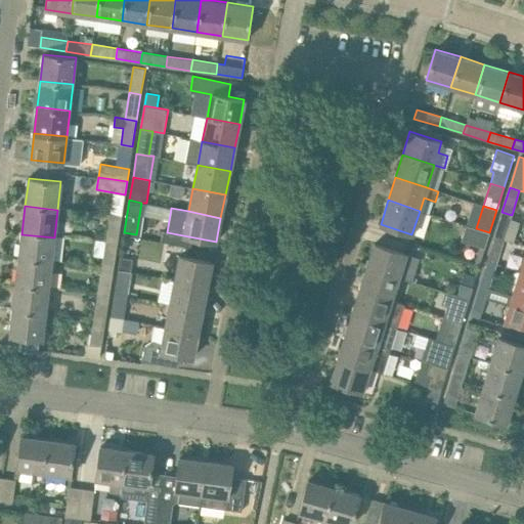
[(494,235),(505,238),(512,215),(501,212),(494,235)]
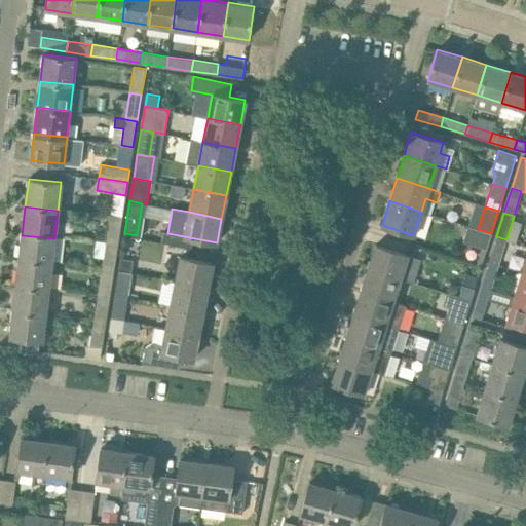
[(105,245),(117,247),(122,216),(110,214),(105,245)]
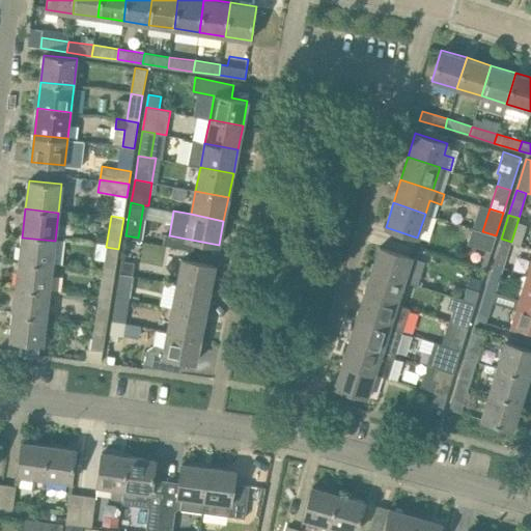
[(496,235),(482,231),(472,228),(467,244),(485,250),(480,267),(485,269),(496,235)]
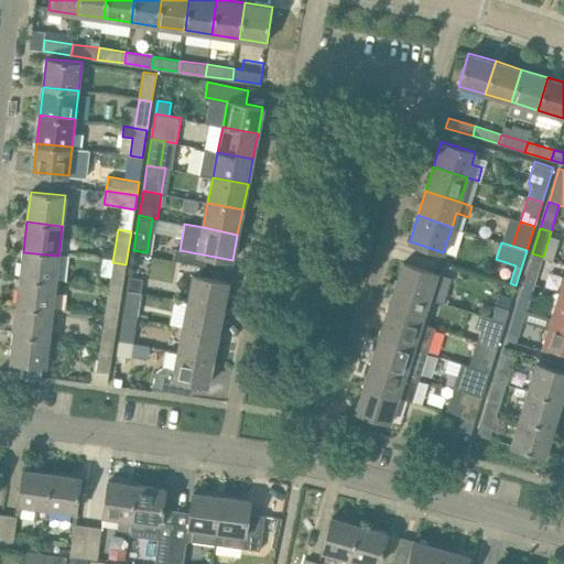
[(55,285),(58,256),(23,252),(20,282),(55,285)]
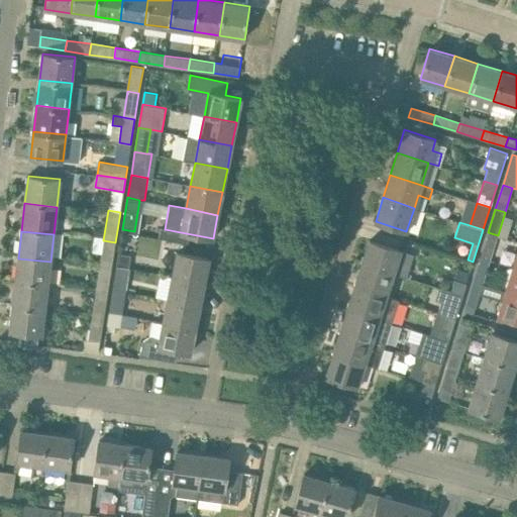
[(481,256),(491,260),(498,235),(488,232),(481,256)]
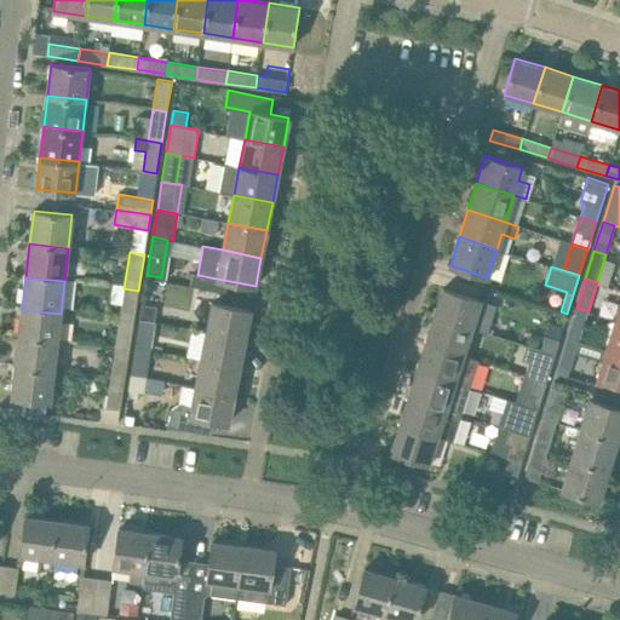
[(119,321),(133,323),(138,291),(124,288),(119,321)]
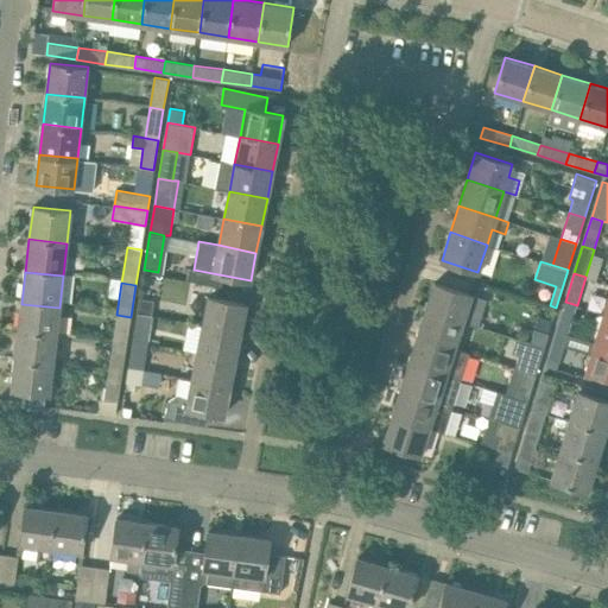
[(425,310),(462,321),(477,325),(486,299),(434,283),(425,310)]
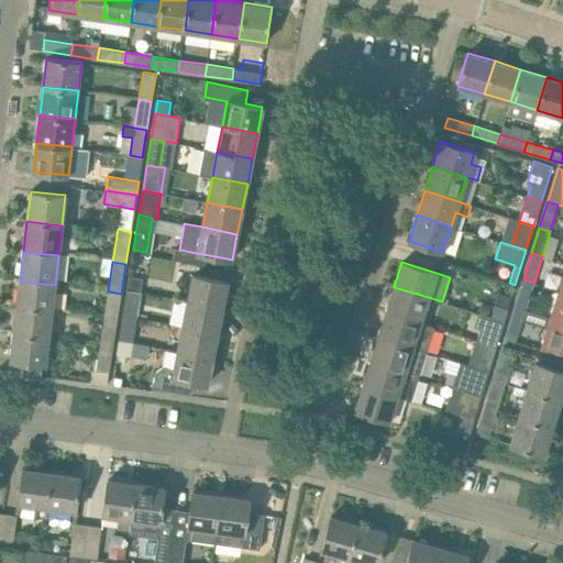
[(187,300),(222,307),(228,282),(192,274),(187,300)]
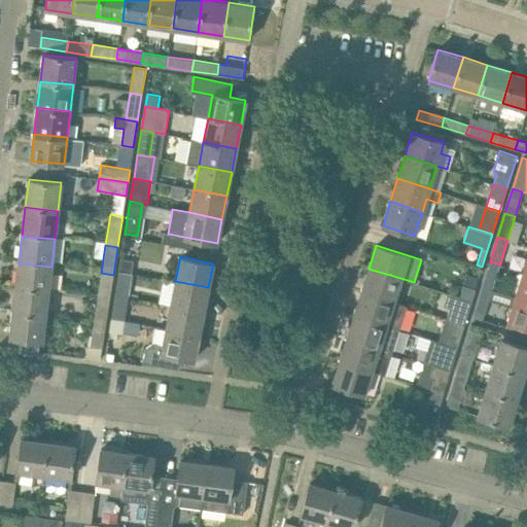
[(121,258),(119,271),(131,273),(133,260),(121,258)]
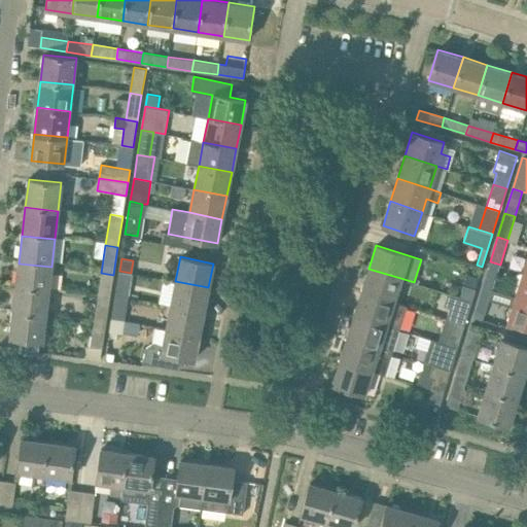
[(482,286),(492,289),(500,265),(490,261),(482,286)]
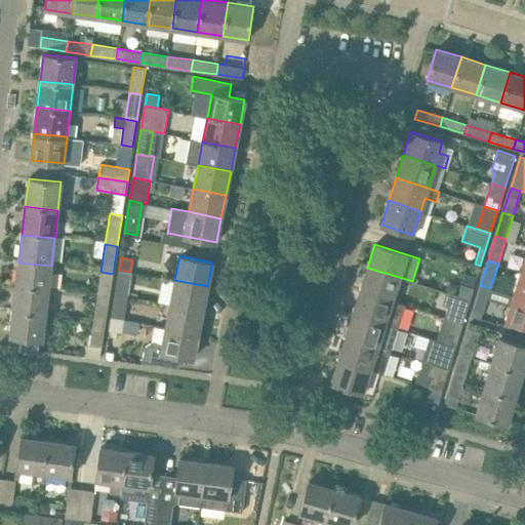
[(48,293),(51,266),(18,263),(15,290),(48,293)]
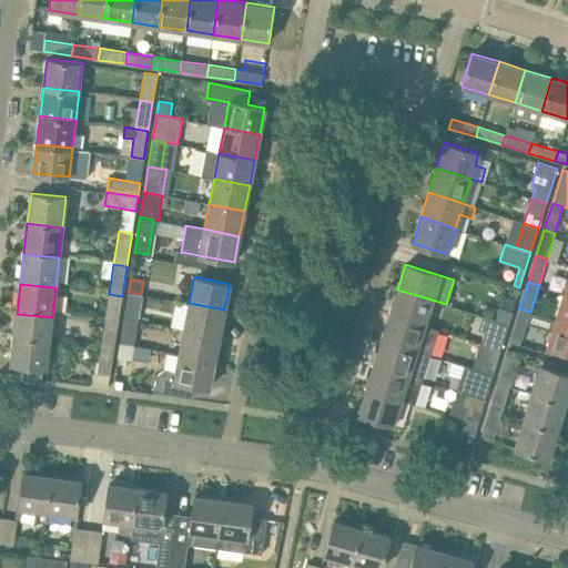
[(389,314),(424,325),(432,300),(397,290),(389,314)]
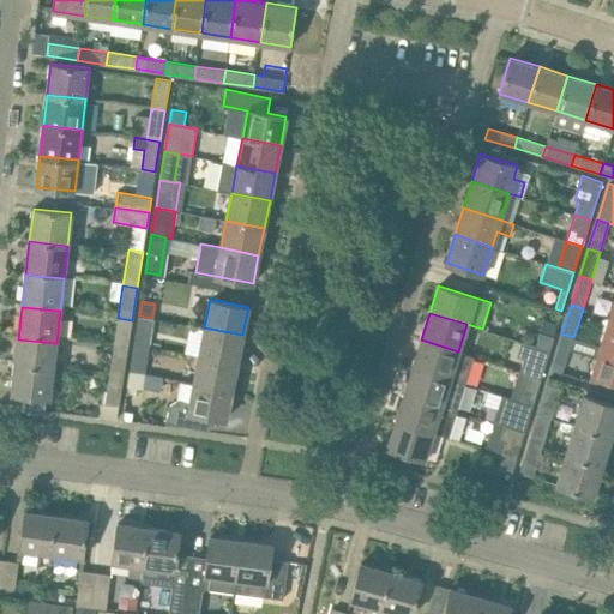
[(152,318),(139,315),(134,344),(148,347),(152,318)]
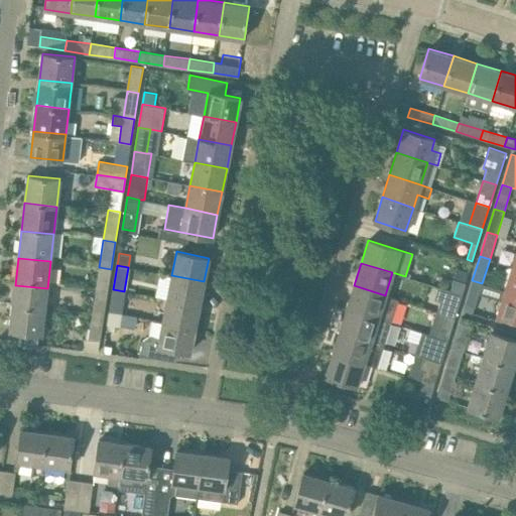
[(515,267),(511,266),(504,290),(515,293),(515,267)]
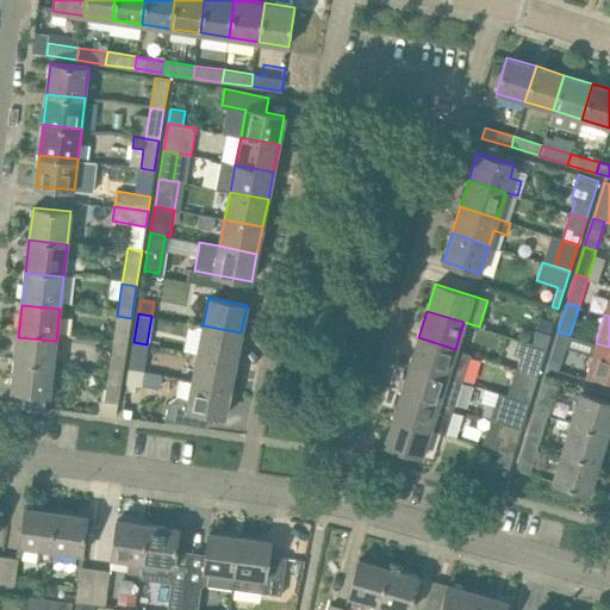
[(112,348),(126,350),(131,318),(117,316),(112,348)]
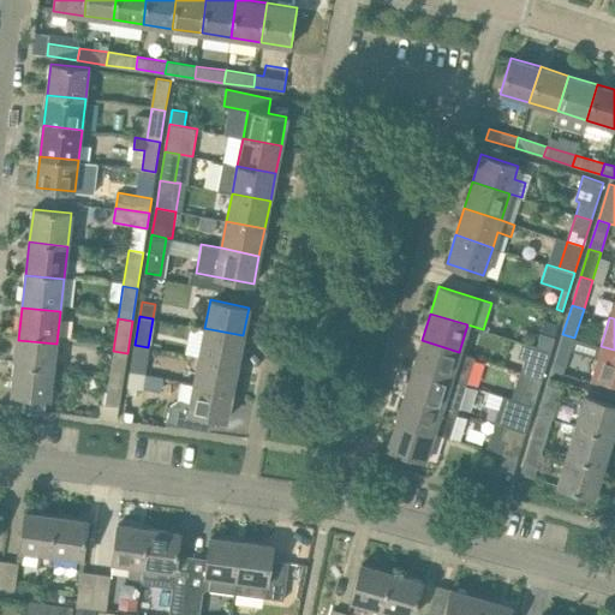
[(544,321),(536,346),(550,351),(559,324),(544,321)]
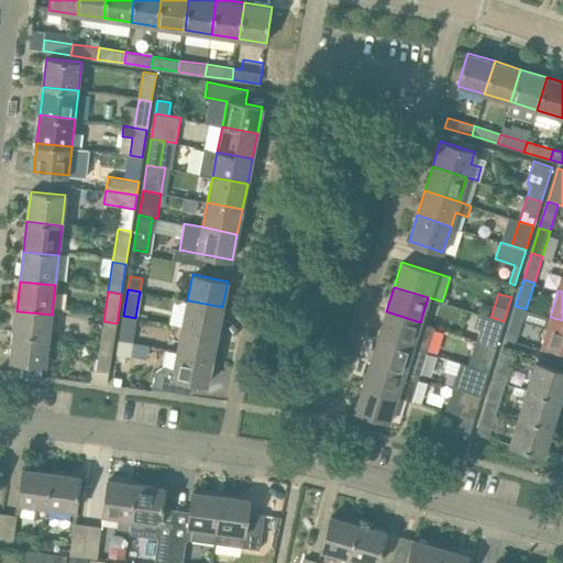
[(222,307),(187,300),(183,327),(218,333),(222,307)]
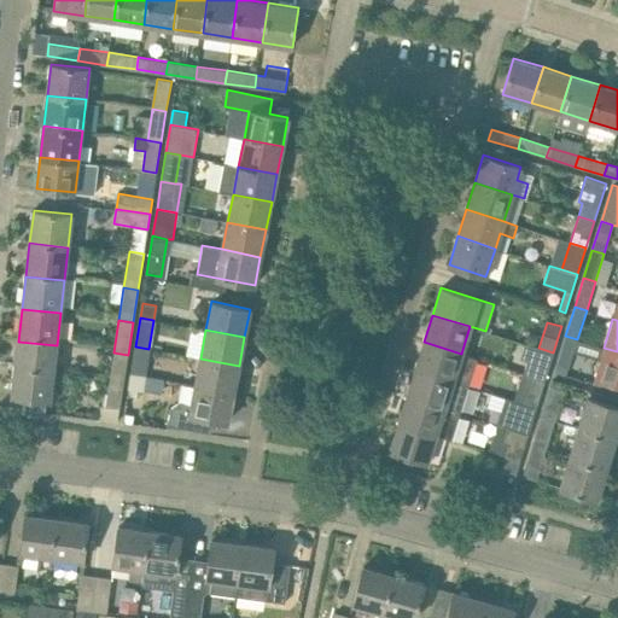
[(577,339),(565,336),(554,372),(566,375),(577,339)]
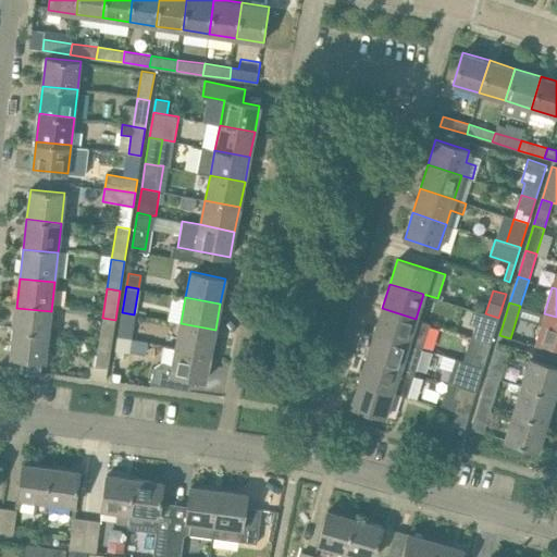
[(51,311),(16,308),(13,337),(47,342),(51,311)]
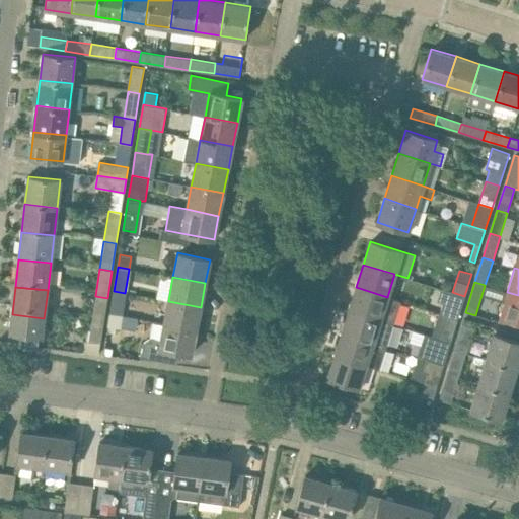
[(387,297),(356,287),(349,309),(393,323),(400,301),(387,297)]
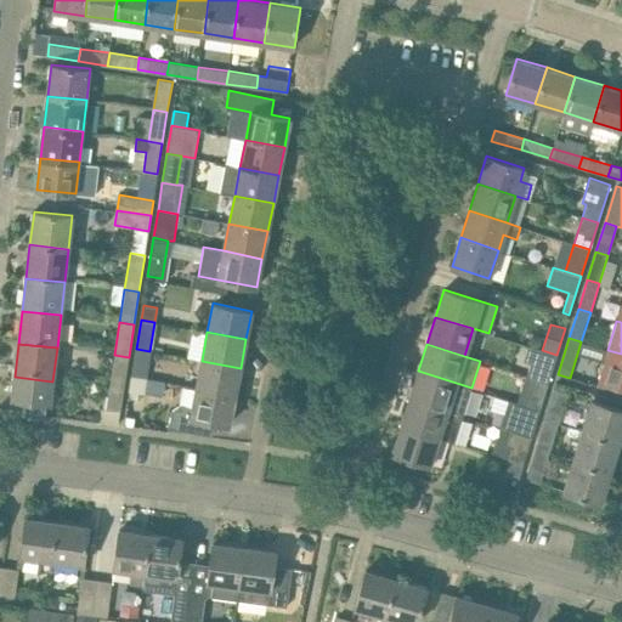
[(150,351),(136,349),(131,375),(146,378),(150,351)]
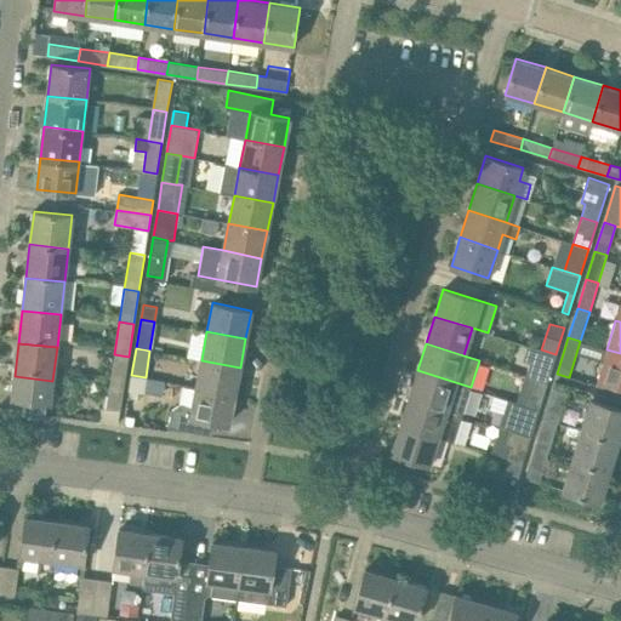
[(527,375),(547,381),(556,354),(541,349),(537,363),(530,360),(527,375)]
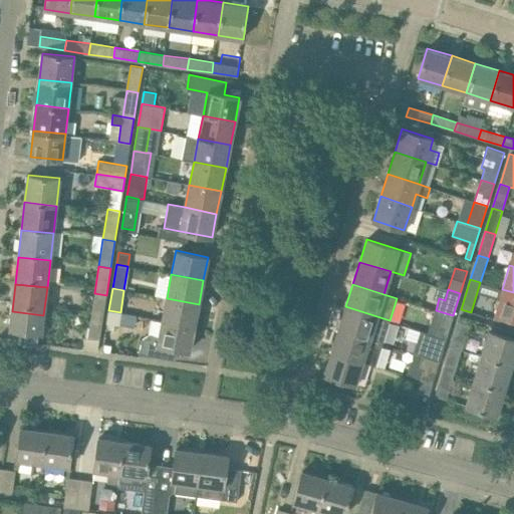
[(513,319),(513,292),(502,289),(495,313),(513,319)]
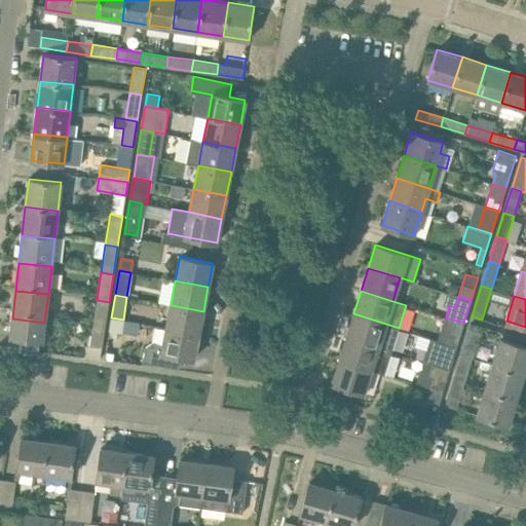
[(92,328),(104,330),(109,302),(97,300),(92,328)]
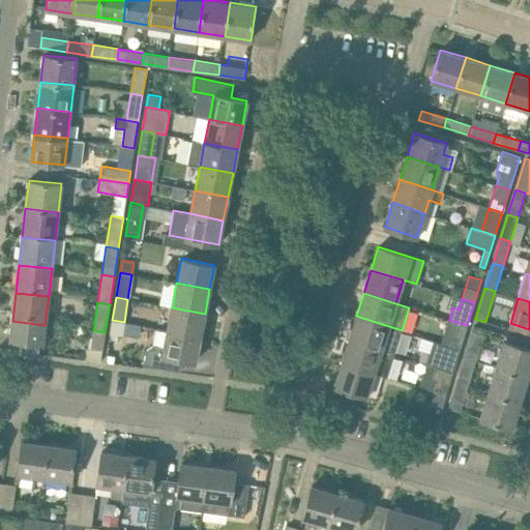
[(205,314),(172,307),(167,330),(200,336),(205,314)]
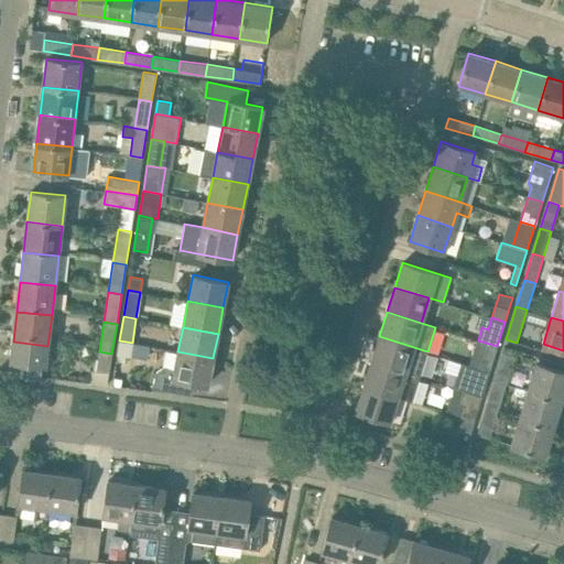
[(427,351),(379,336),(371,360),(420,376),(427,351)]
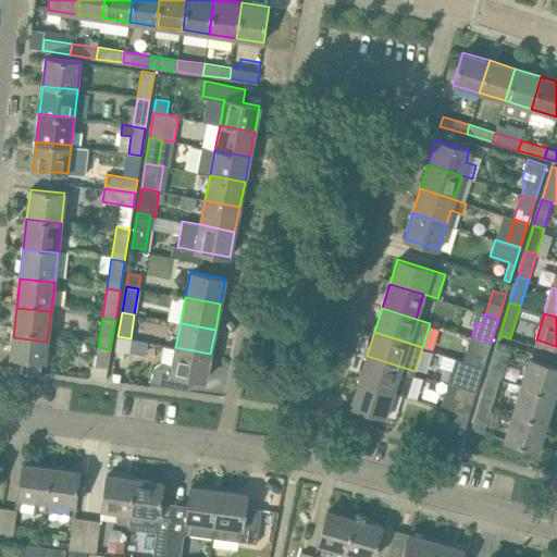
[(462,361),(470,363),(482,368),(491,342),(472,336),(471,336),(462,361)]
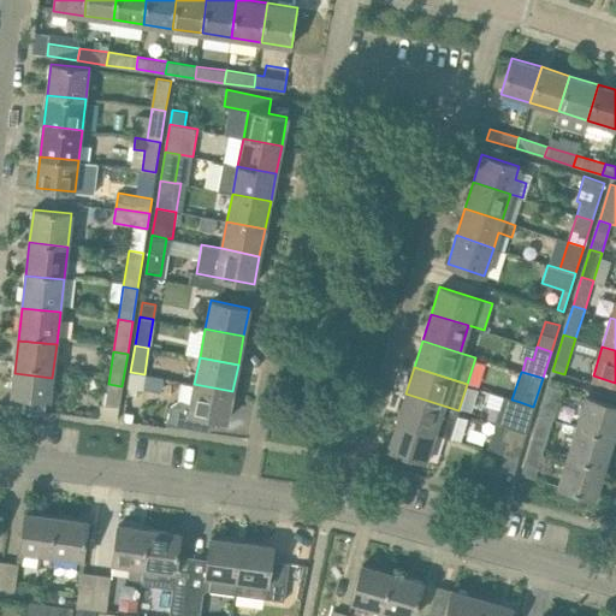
[(52,378),(15,373),(12,395),(24,396),(23,408),(35,409),(36,397),(49,398),(52,378)]
